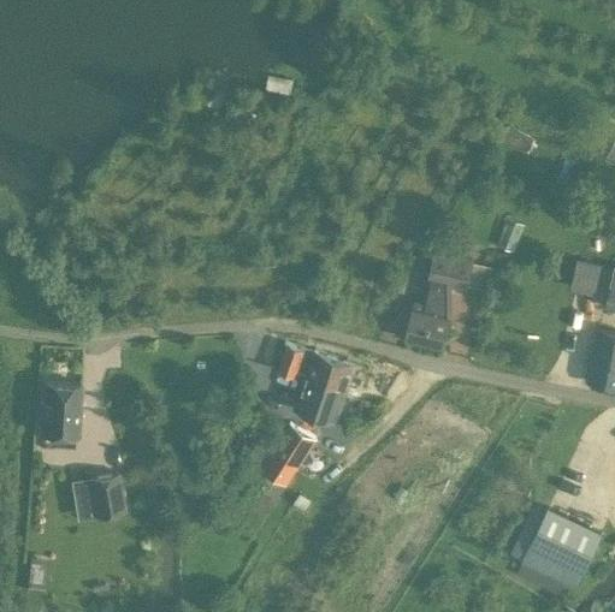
[(288,101),(291,84),(268,81),(265,97),(288,101)]
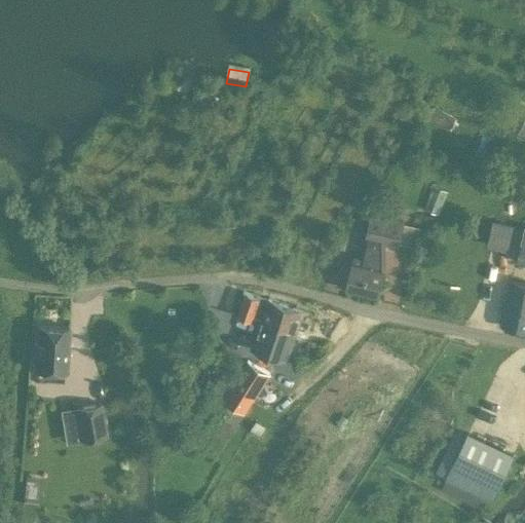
[(201,85),(190,104),(203,112),(214,94),(201,85)]
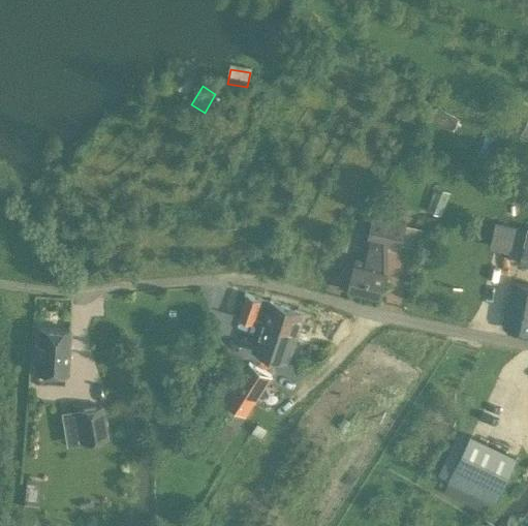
[(429,123),(452,133),(458,119),(435,110),(429,123)]
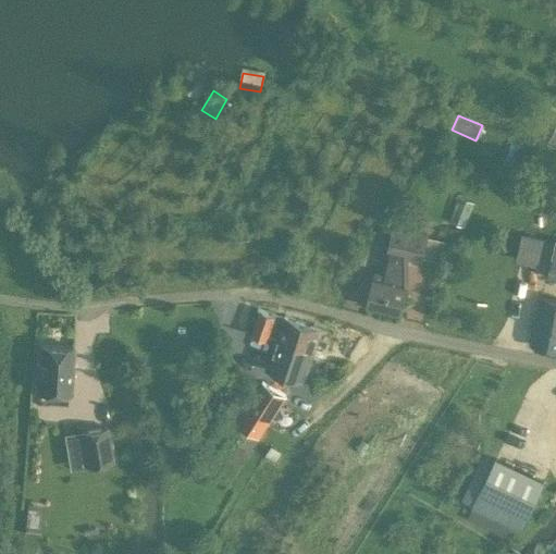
[(448,224),(465,230),(473,204),(456,198),(448,224)]
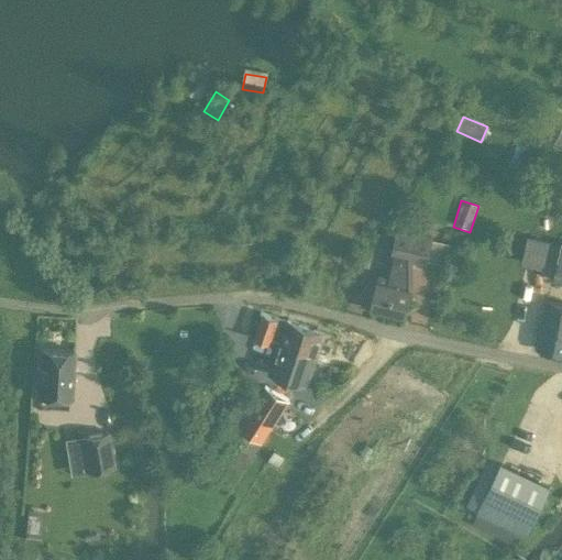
[(397,232),(390,259),(386,280),(378,278),(371,313),(405,320),(411,293),(411,263),(425,266),(431,240),(397,232)]
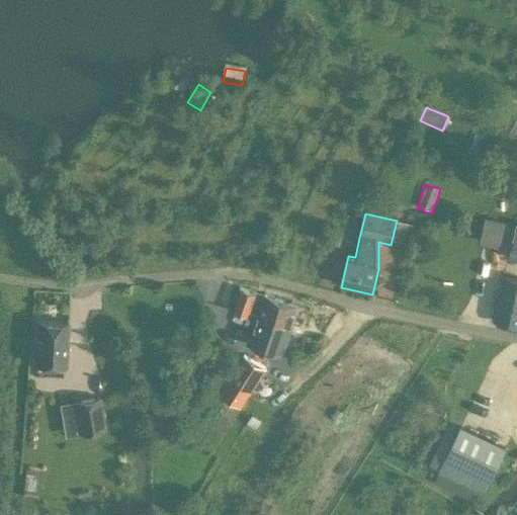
[(485,222),(479,244),(479,246),(500,250),(505,226),(485,222)]
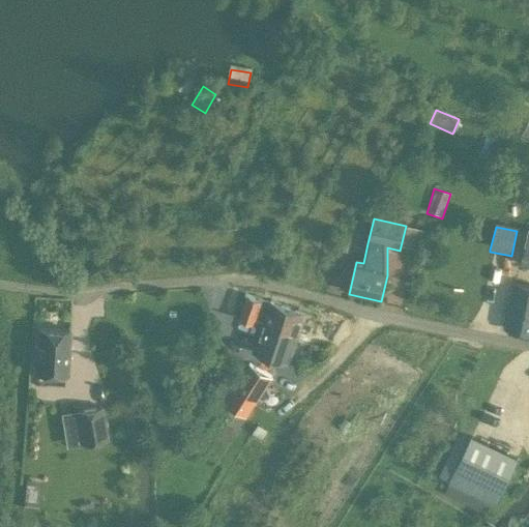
[(528,337),(528,288),(515,286),(503,331),(528,337)]
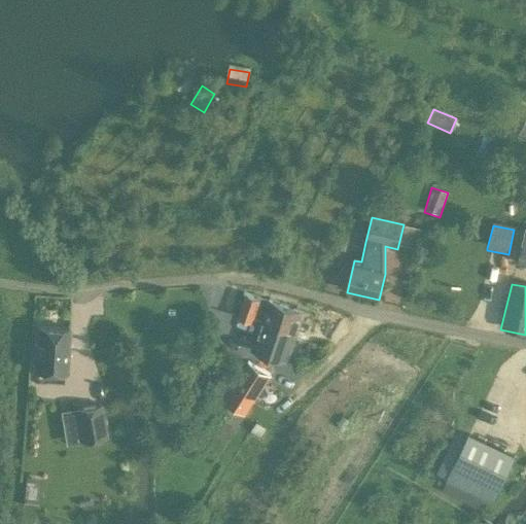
[(264,316),(261,322),(251,350),(286,362),(303,314),(268,302),(268,303),(244,295),(237,319),(252,324),(256,313),(264,316)]
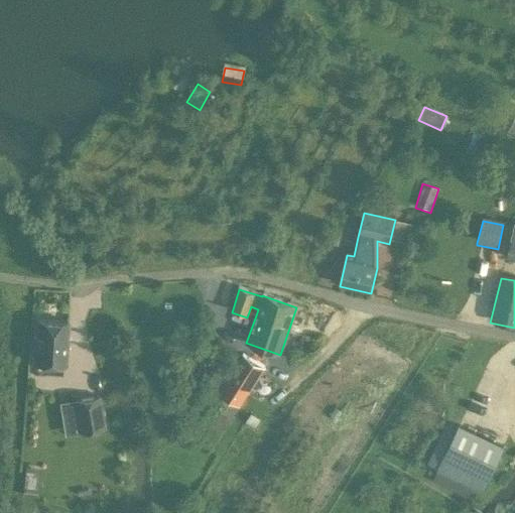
[(66,367),(68,324),(34,322),(32,365),(66,367)]
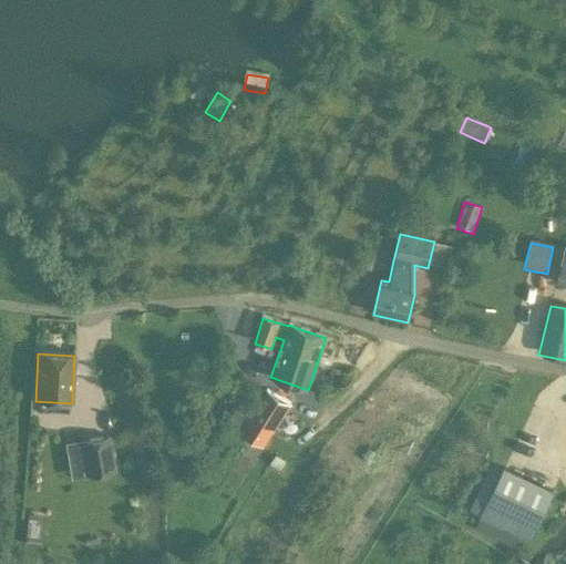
[(267,392),(249,420),(271,433),(289,407),(267,392)]
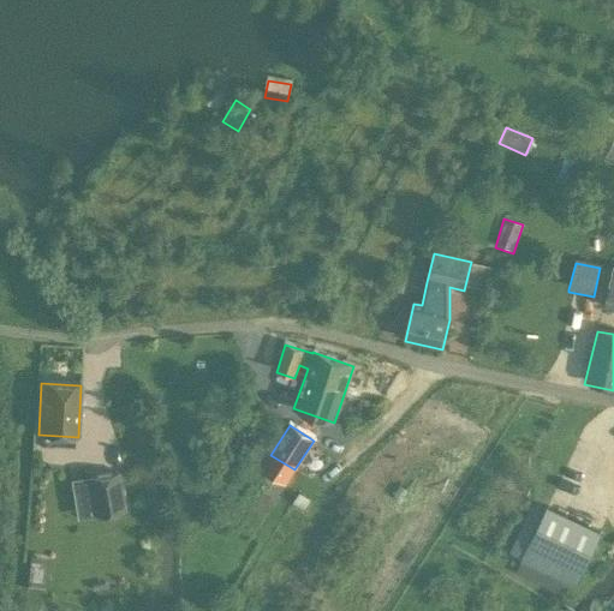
[(294,469),(270,455),(227,521),(252,537),(266,516),(294,469)]
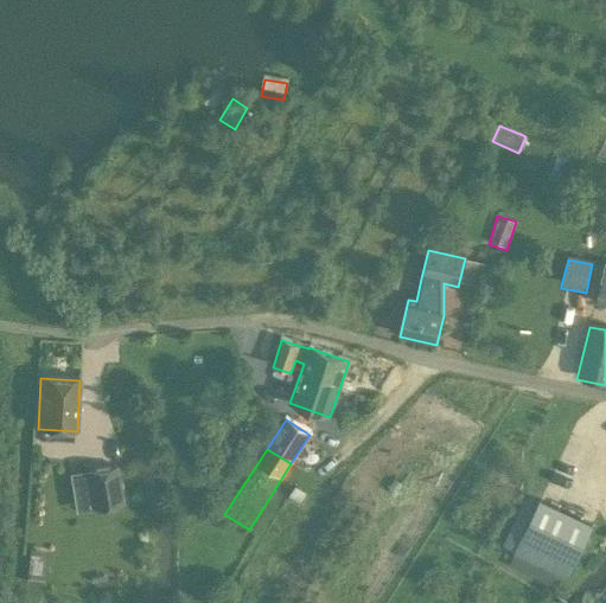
[(114,469),(87,473),(94,512),(121,507),(114,469)]
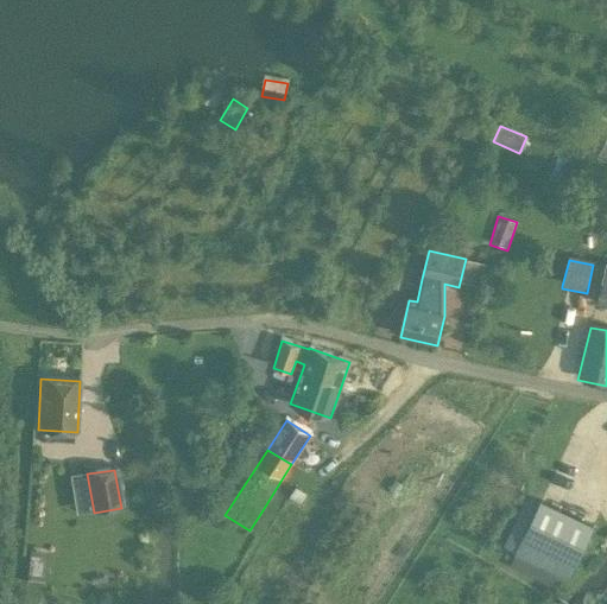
[(568,580),(593,528),(541,503),(516,557),(568,580)]
